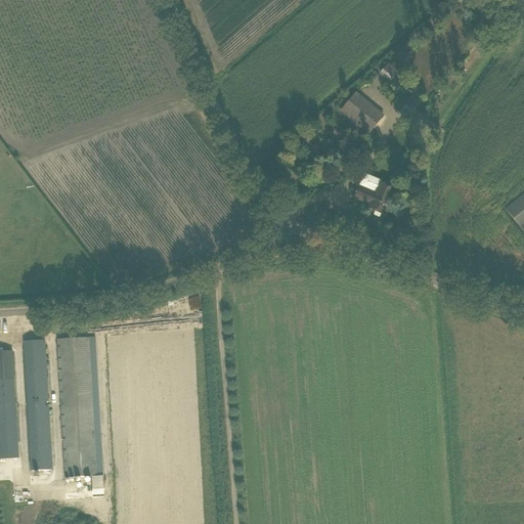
[(398,75),(391,68),(383,77),(404,94),(411,85),(398,75)]
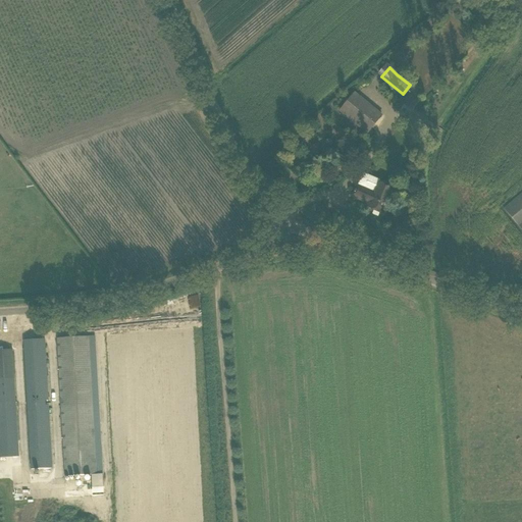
[(383,115),(355,93),(340,111),(367,134),(383,115)]
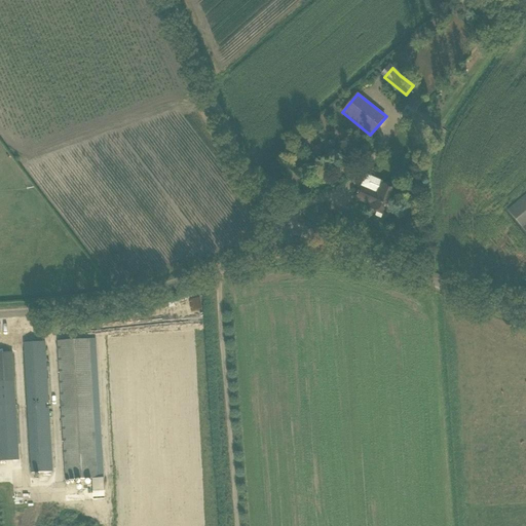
[(367,174),(361,187),(355,198),(370,204),(369,208),(385,215),(397,188),(383,183),(384,181),(367,174)]
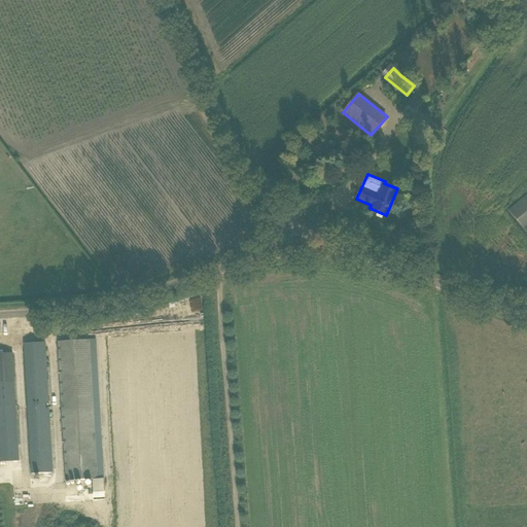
[(526,195),(508,211),(526,233),(526,195)]
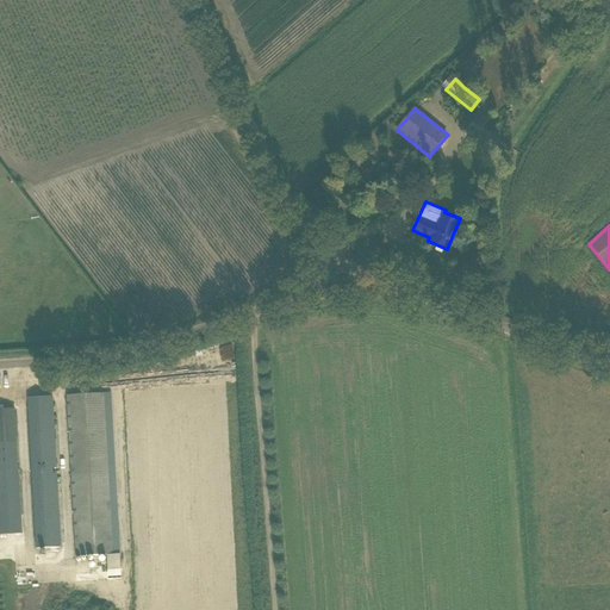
[(106,554),(112,554),(103,393),(67,396),(76,556),(106,554)]
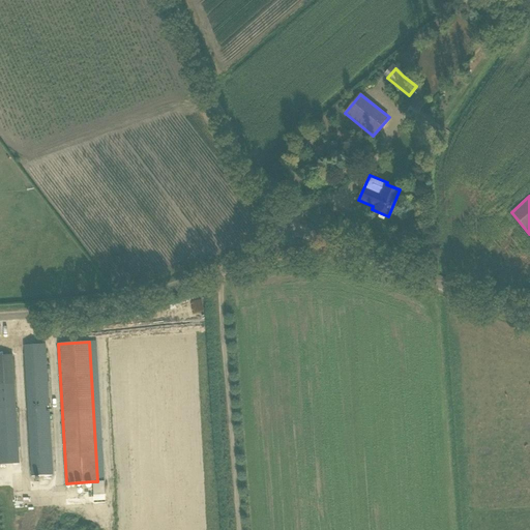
[(31,476),(52,475),(45,344),(24,346),(31,476)]
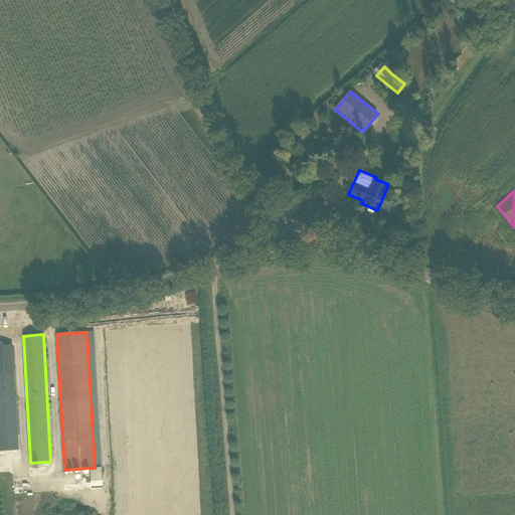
[(0,346),(0,457),(0,461),(19,460),(12,345),(0,346)]
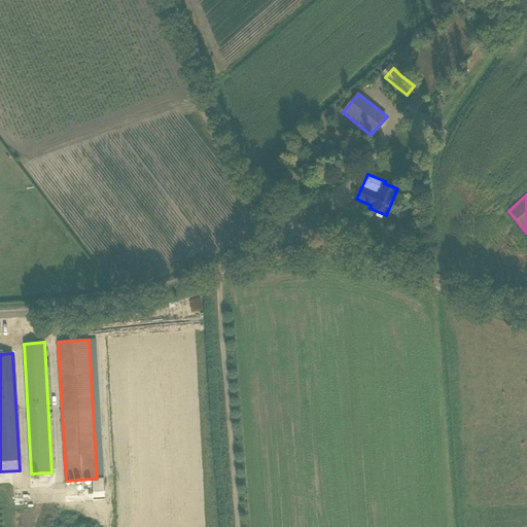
[(93,497),(103,497),(103,479),(97,479),(92,479),(93,497)]
